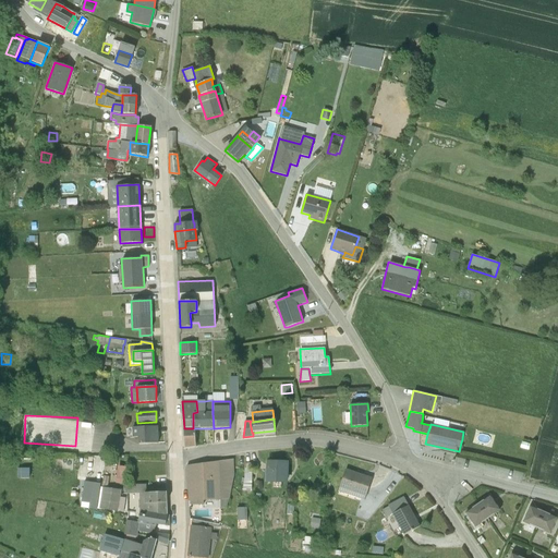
[(157,426),(132,427),(132,437),(138,437),(138,445),(158,444),(157,426)]
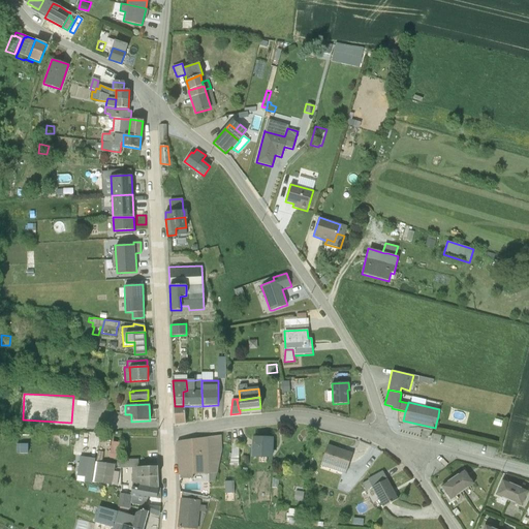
[(183,406),(175,406),(176,424),(185,423),(184,406),(183,406)]
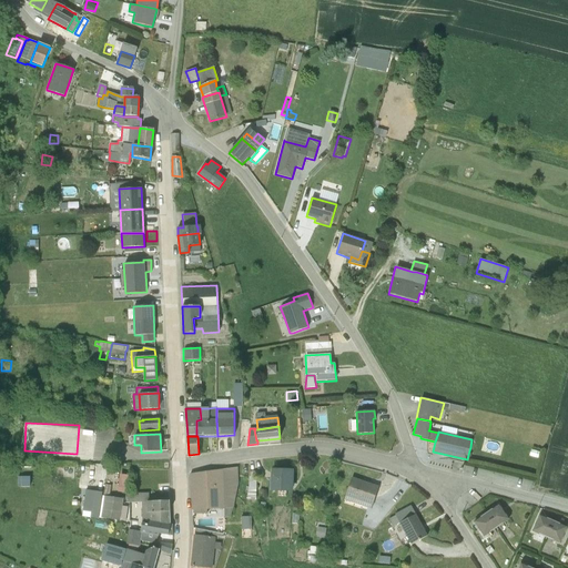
[(192,509),(212,509),(233,508),(234,498),(236,498),(237,486),(237,468),(191,475),(192,509)]
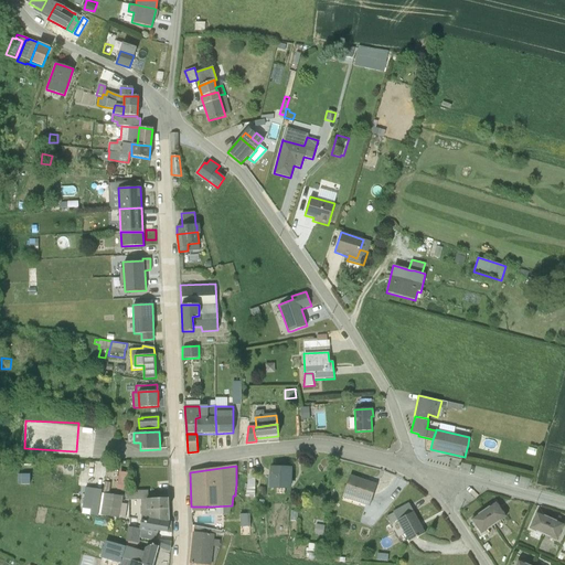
[(269,467),(268,489),(291,489),(291,467),(269,467)]
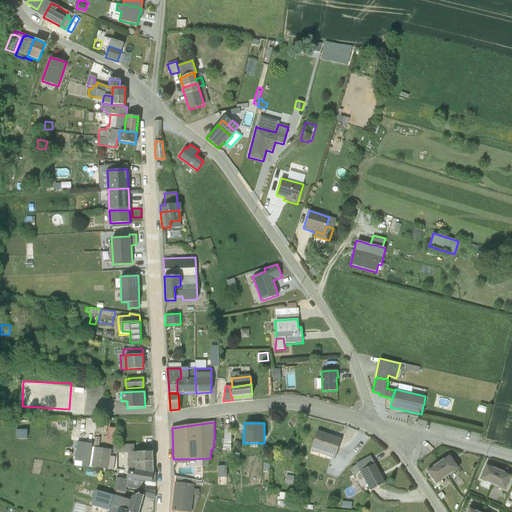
[(107,439),(117,441),(119,425),(110,424),(107,439)]
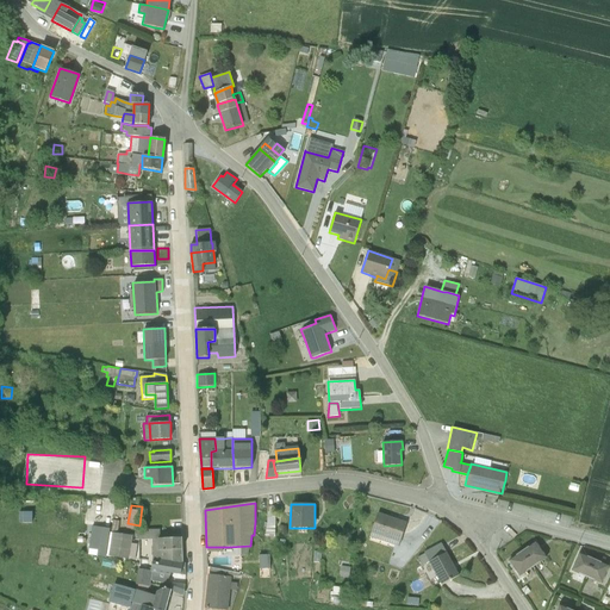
[(267,528),(265,536),(275,537),(275,517),(274,517),(275,506),(267,506),(267,528)]
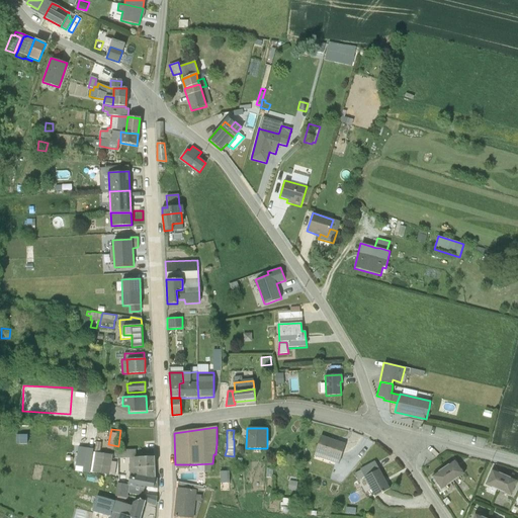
[(15,433),(15,442),(24,442),(24,433),(15,433)]
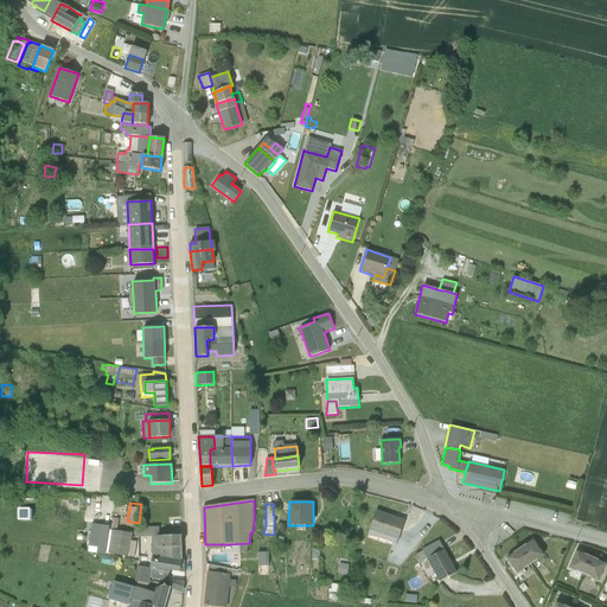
[(375,511),(368,535),(396,544),(404,521),(375,511)]
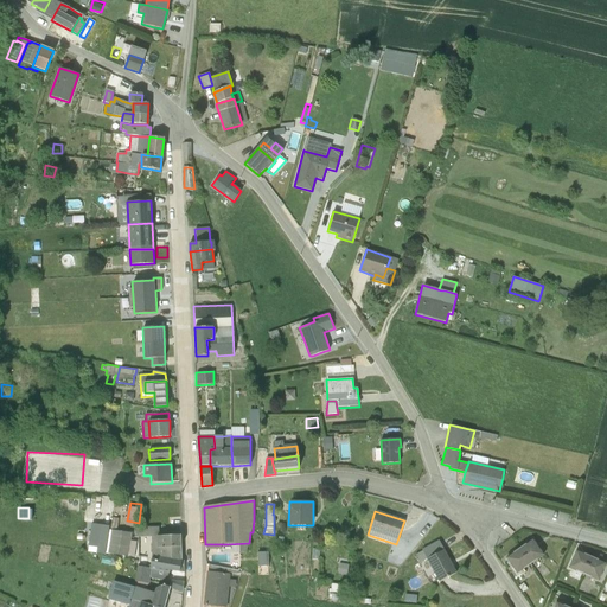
[(91,529),(91,536),(98,536),(96,553),(106,554),(109,526),(100,525),(100,529),(91,529)]
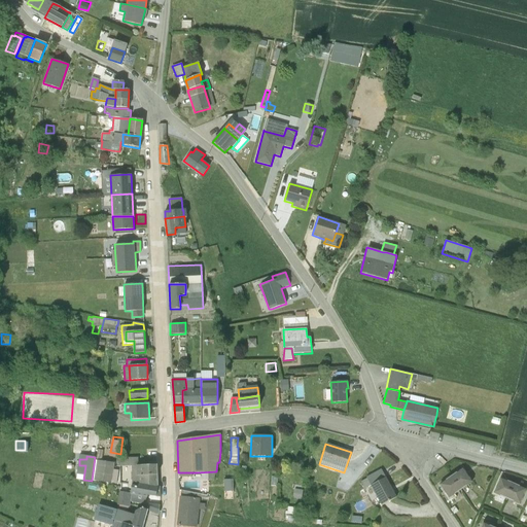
[(136,466),(138,466),(138,457),(117,457),(118,466),(132,466),(136,466)]
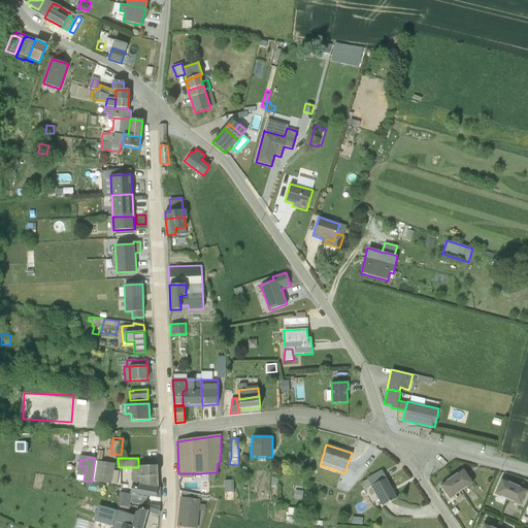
[(97,460),(93,481),(111,483),(114,463),(97,460)]
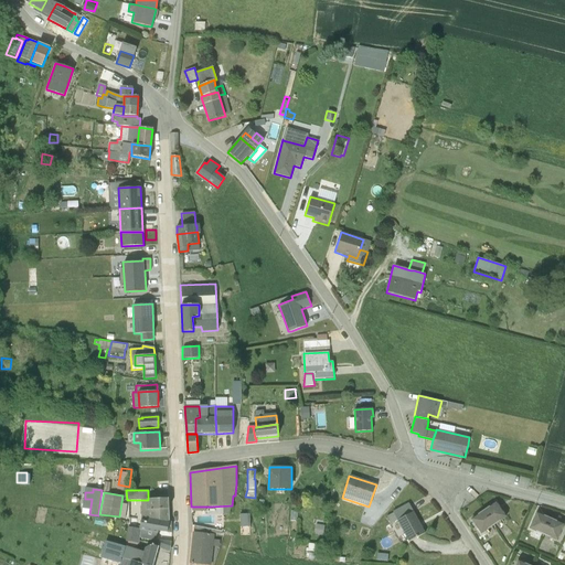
[(146,500),(141,500),(141,514),(140,520),(147,521),(148,518),(168,522),(168,521),(168,510),(167,499),(148,500),(146,500)]
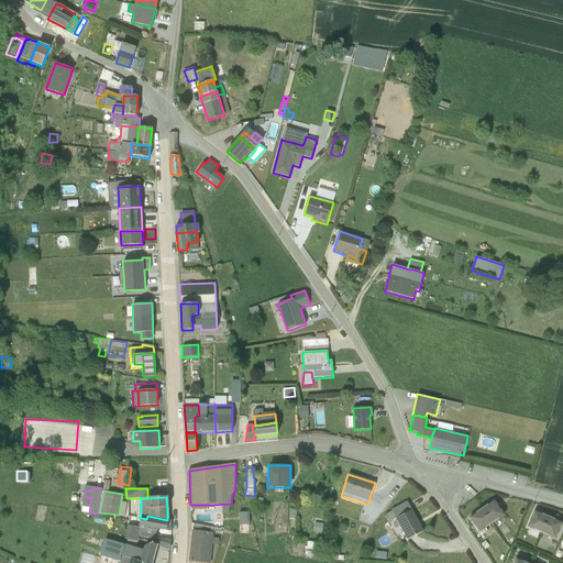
[(482,508),(493,523),(498,520),(497,519),(504,515),(494,501),(488,505),(487,505),(482,508)]
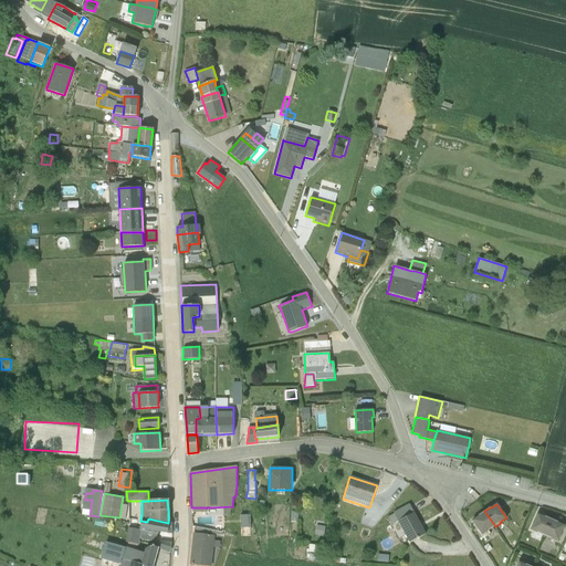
[(76,506),(75,514),(86,517),(88,509),(76,506)]
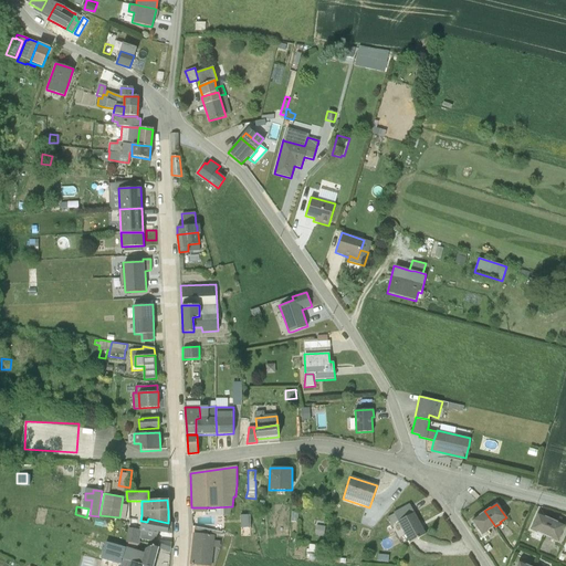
[(495,526),(484,511),(478,515),(479,516),(472,521),(482,535),(489,531),(495,526)]
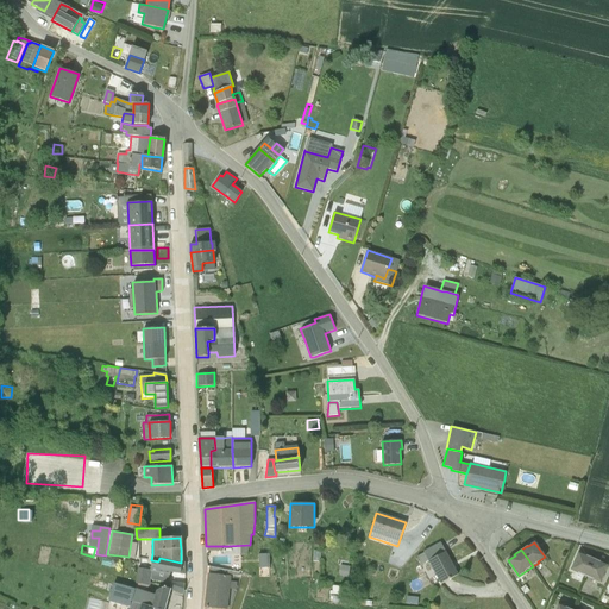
[(261,551),(262,565),(270,564),(270,551),(261,551)]
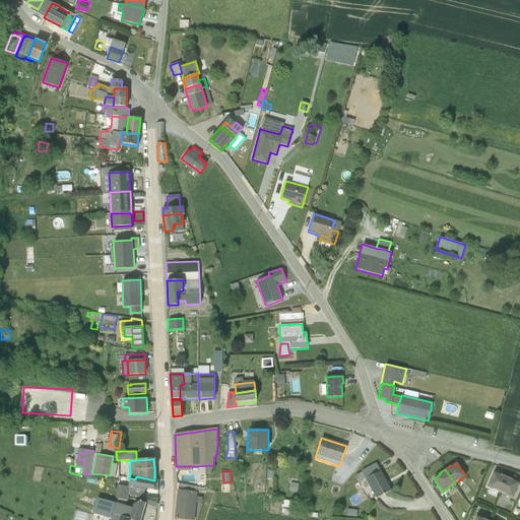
[(380,471),(366,479),(376,500),(391,492),(380,471)]
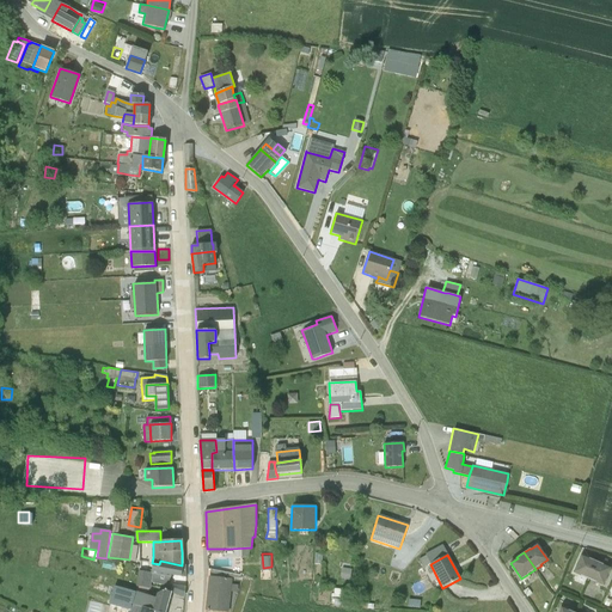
[(588,580),(597,562),(588,558),(588,560),(581,556),(574,573),(581,576),(581,577),(588,580)]
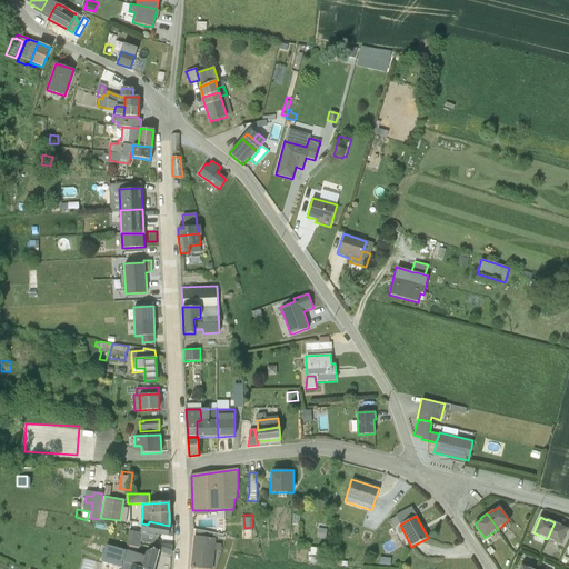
[(148,525),(141,523),(140,530),(147,531),(168,536),(172,536),(172,525),(169,525),(169,526),(149,521),(148,525)]
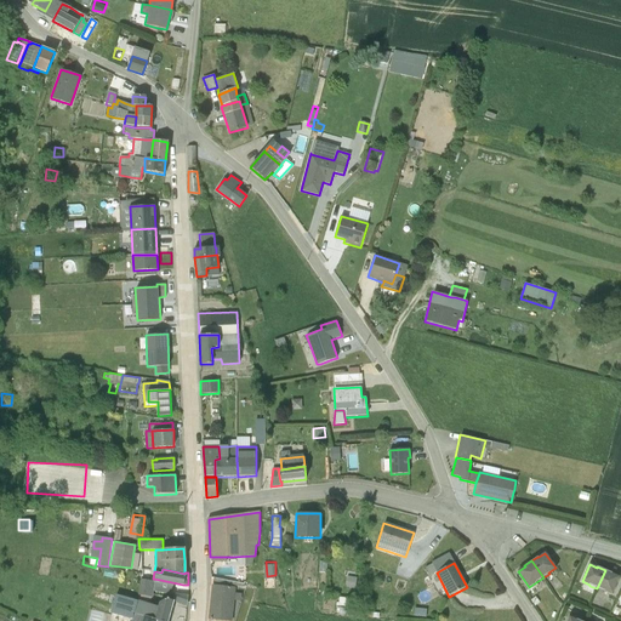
[(137,600),(149,604),(152,597),(154,581),(149,580),(151,570),(142,570),(141,581),(138,594),(140,596),(137,600)]
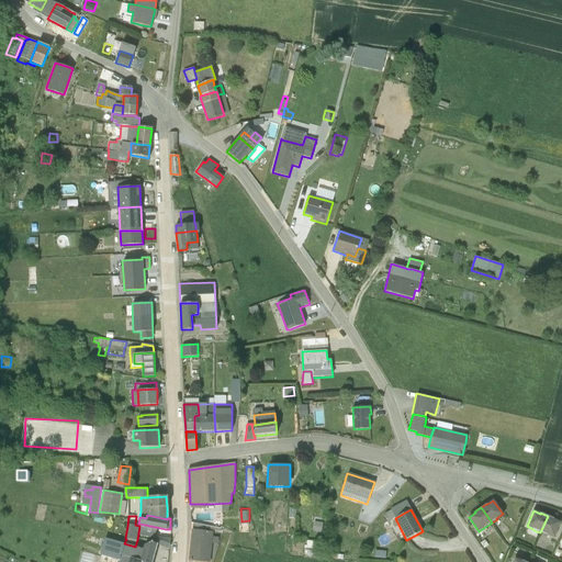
[(548,516),(540,532),(547,536),(547,535),(554,538),(561,523),(553,519),(554,518),(548,516)]
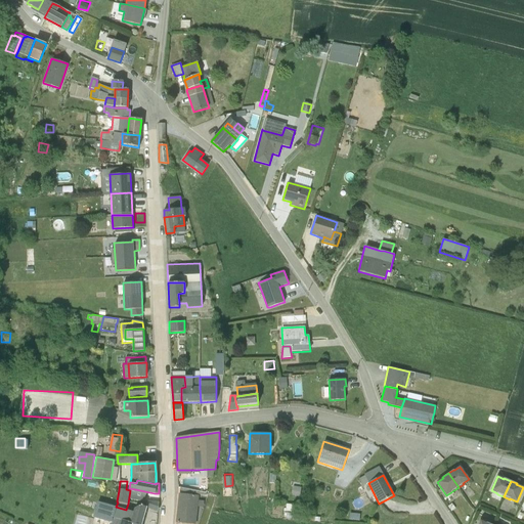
[(293,486),(291,495),(300,496),(301,487),(293,486)]
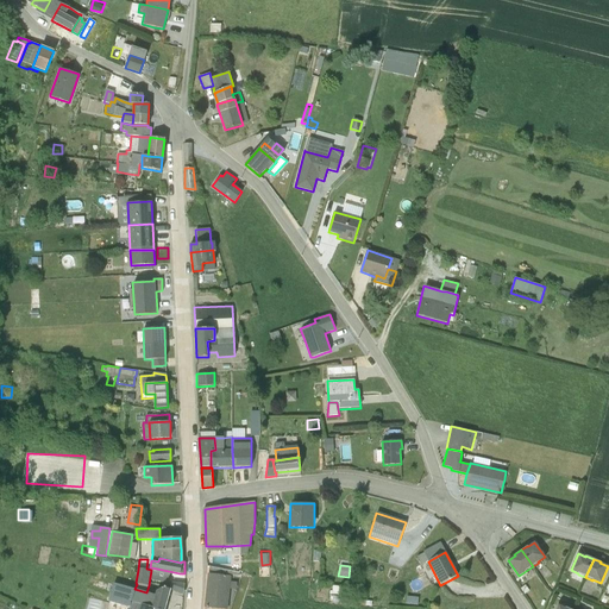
[(207,573),(203,608),(219,608),(227,608),(231,576),(207,573)]
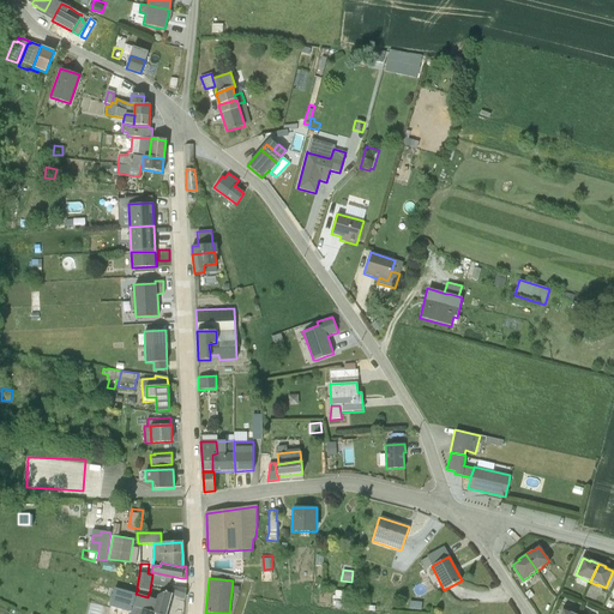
[(172,593),(172,595),(185,596),(186,588),(173,585),(172,593)]
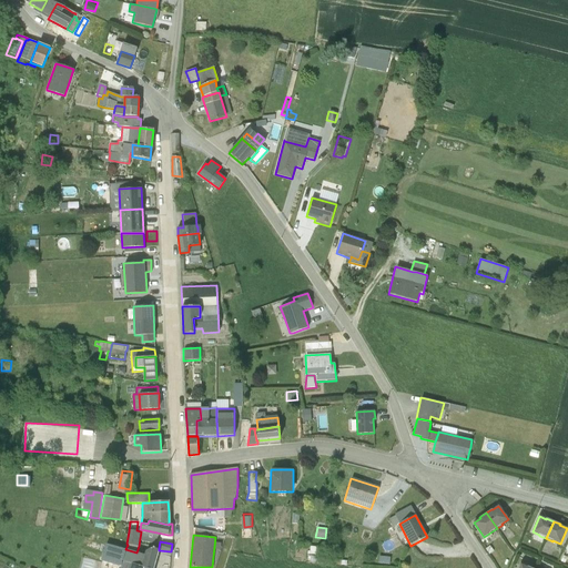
[(137,553),(125,549),(112,545),(110,557),(122,561),(131,564),(141,566),(144,555),(137,553)]
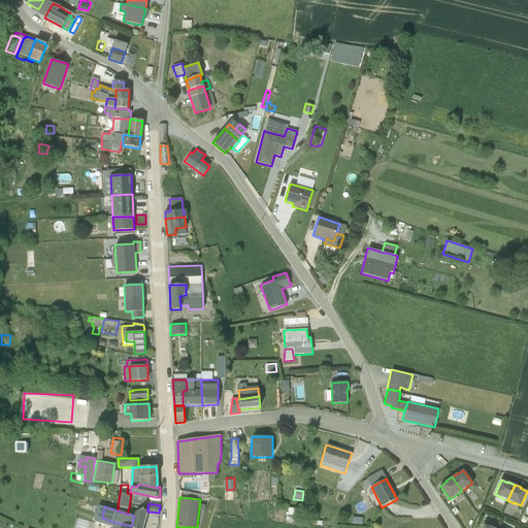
[(134,516),(131,526),(136,527),(142,527),(147,512),(141,509),(135,513),(134,516)]
